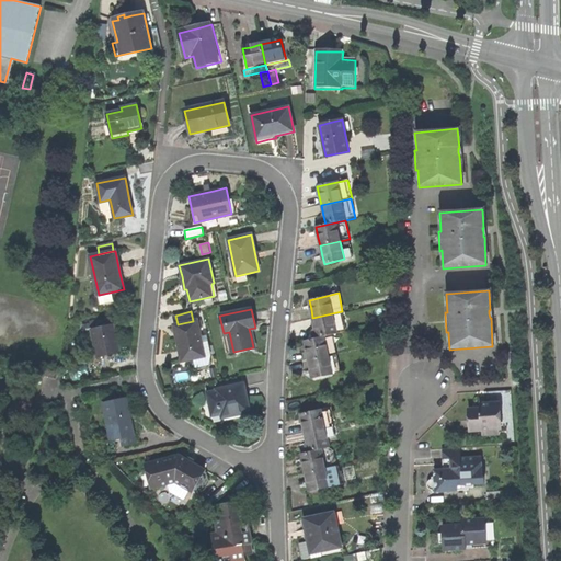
[(315,328),(317,338),(332,334),(346,331),(342,311),(312,318),(315,328)]
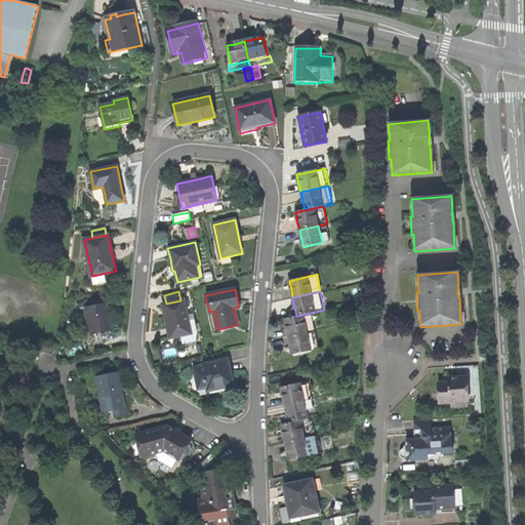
[(182,335),(192,333),(189,319),(186,308),(185,301),(184,299),(180,300),(166,304),(162,305),(168,329),(170,338),(182,335)]
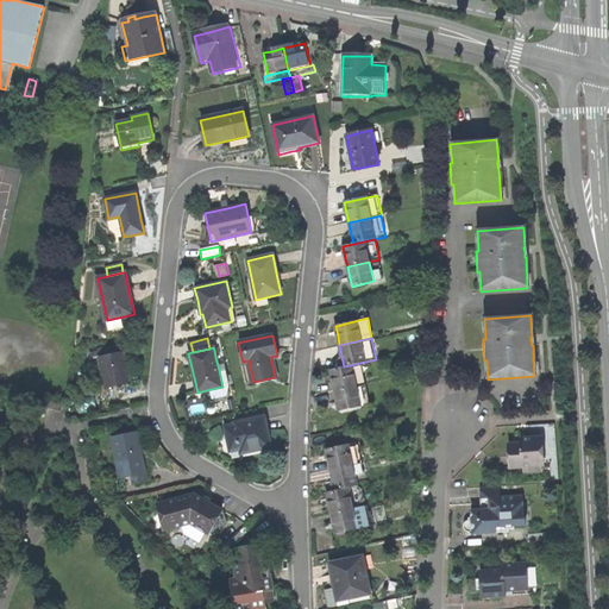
[(123,352),(99,357),(106,389),(130,383),(126,368),(123,352)]
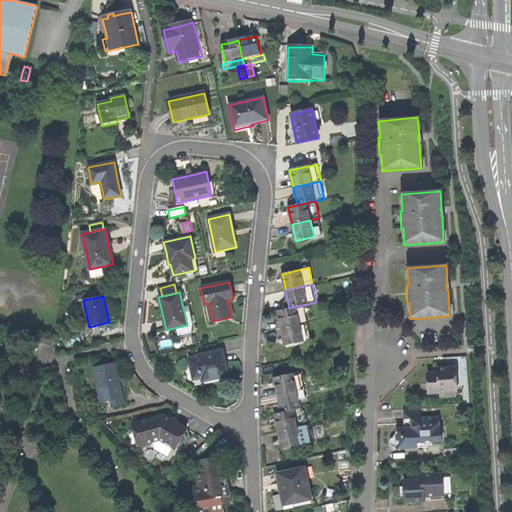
[(279,319),(281,328),(306,322),(303,305),(289,308),(277,311),(279,319)]
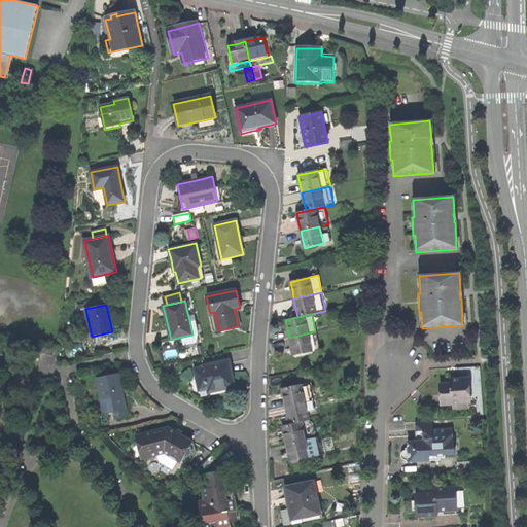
[(195,319),(189,320),(192,335),(182,337),(183,345),(196,342),(198,334),(195,319)]
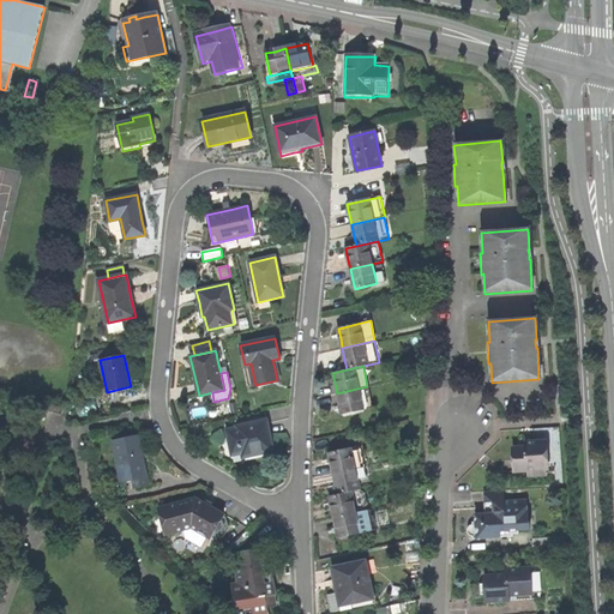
[(342,415),(373,408),(367,386),(337,393),(339,403),(342,415)]
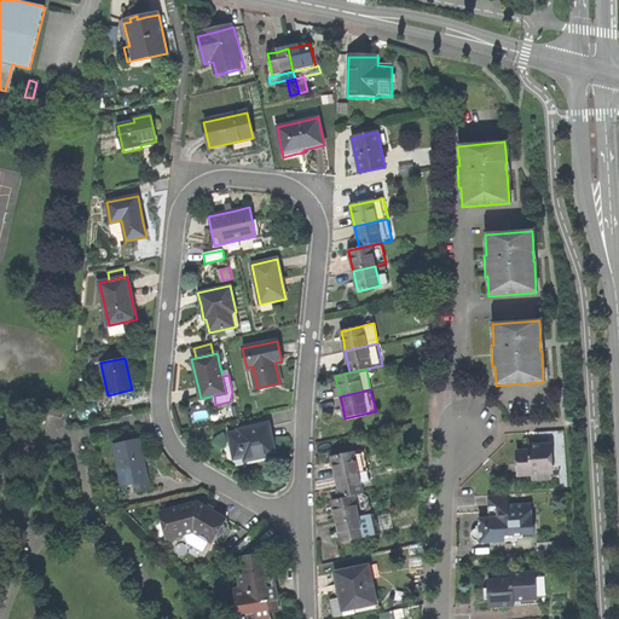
[(65,412),(52,410),(50,418),(64,422),(65,412)]
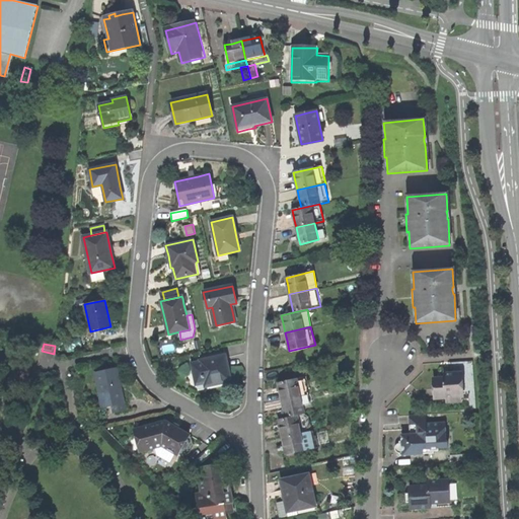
[(225,355),(193,362),(198,384),(206,382),(207,386),(231,381),(228,367),(225,355)]
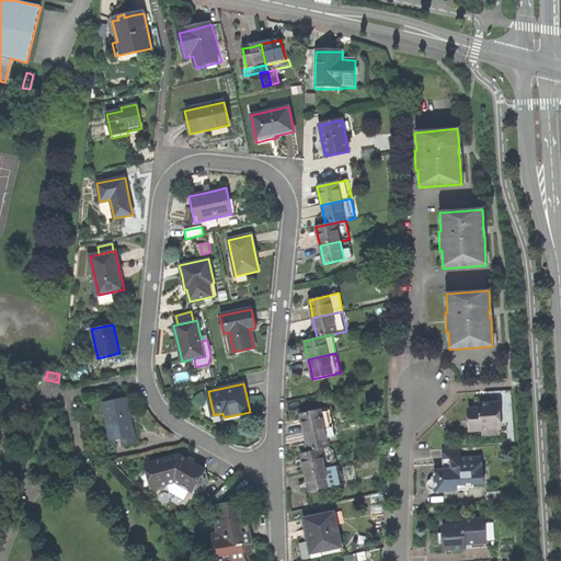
[(124,446),(136,444),(130,420),(126,399),(103,403),(111,441),(122,437),(124,446)]
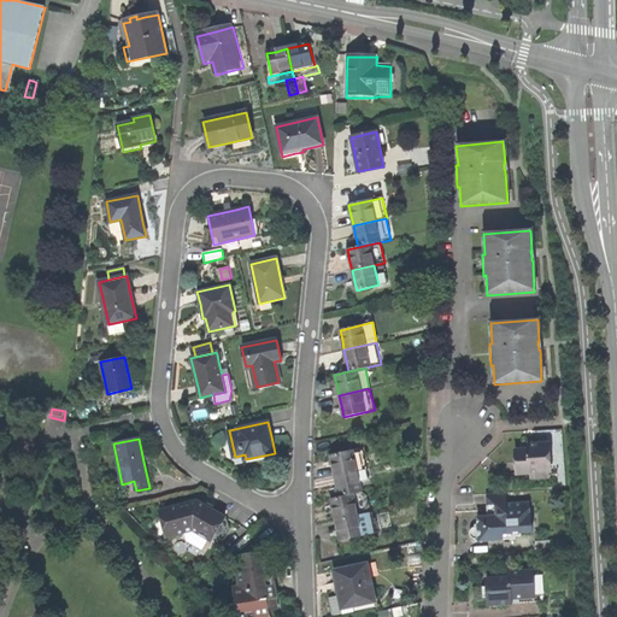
[(528,474),(548,472),(550,472),(548,444),(534,445),(534,450),(529,450),(515,451),(516,474),(528,474)]
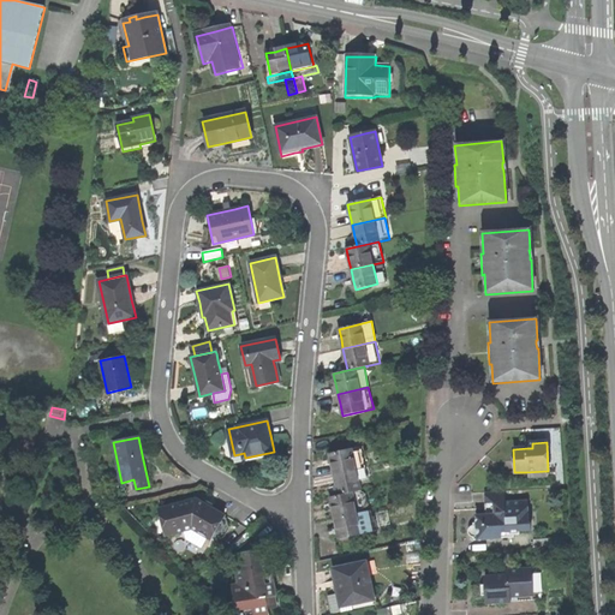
[(352,449),(356,470),(365,467),(362,447),(352,449)]
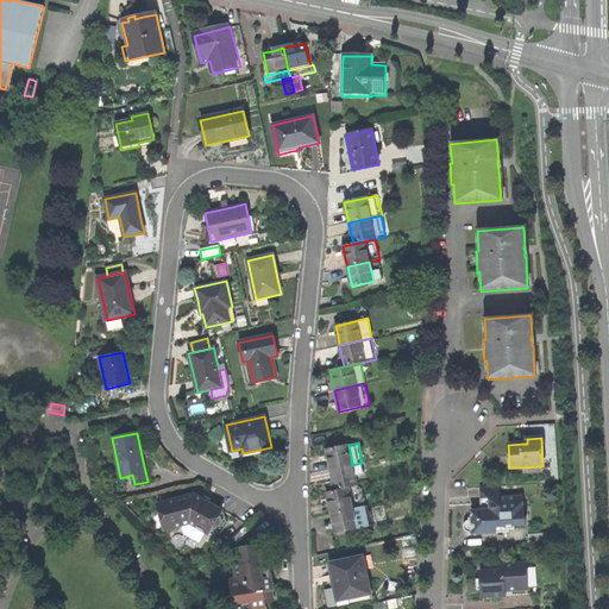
[(352,465),(349,445),(326,450),(328,460),(331,470),(352,465)]
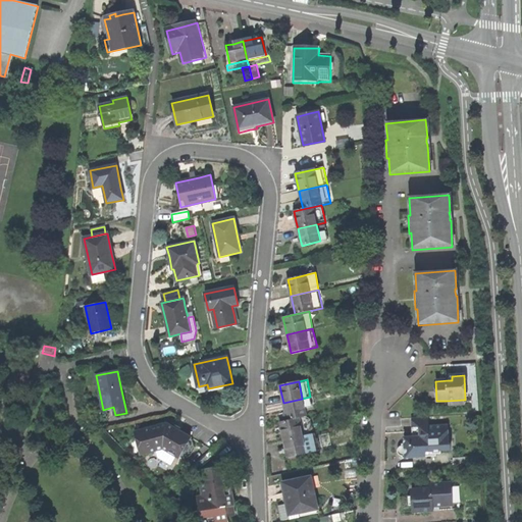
[(310,397),(302,399),(304,409),(312,407),(310,397)]
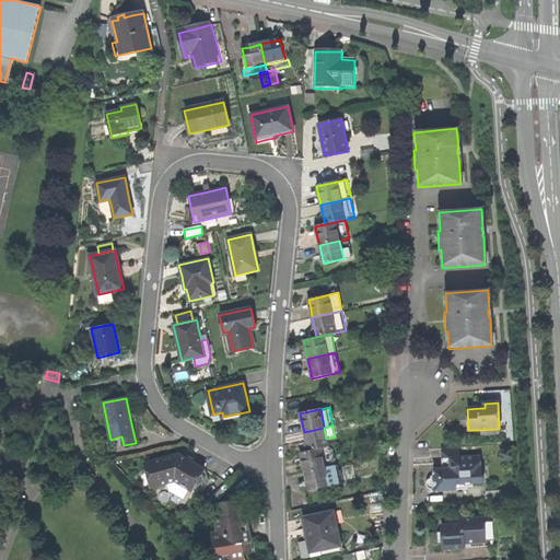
[(326,439),(324,428),(304,432),(305,441),(307,451),(321,448),(328,446),(326,439)]
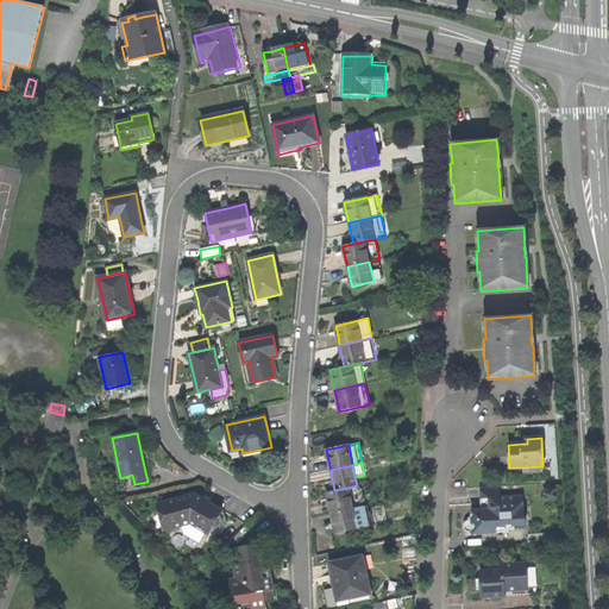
[(349,488),(353,509),(360,507),(359,504),(360,503),(364,500),(362,489),(357,485),(349,488)]
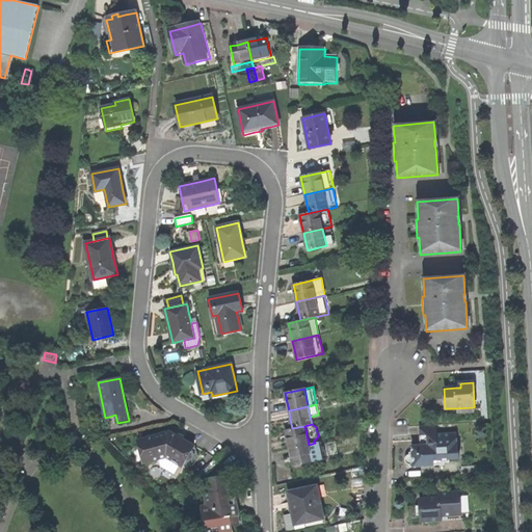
[(433,466),(433,457),(444,456),(444,460),(459,459),(459,453),(453,449),(453,443),(456,442),(456,432),(436,433),(436,425),(420,426),(421,443),(422,446),(413,446),(413,452),(409,453),(409,454),(407,455),(405,457),(405,459),(405,462),(407,464),(410,466),(410,467),(433,466)]
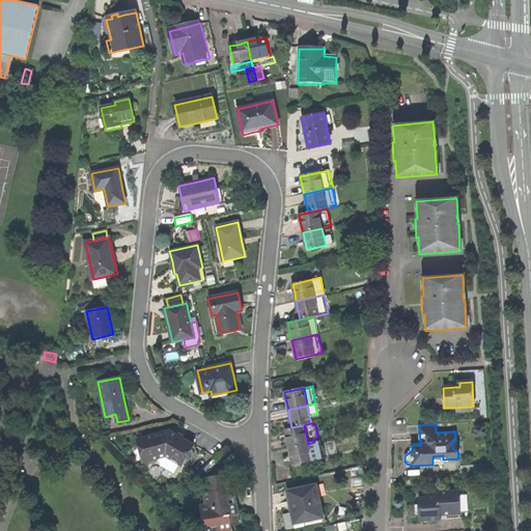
[(288,448),(308,444),(304,425),(291,427),(284,429),(286,439),(288,448)]
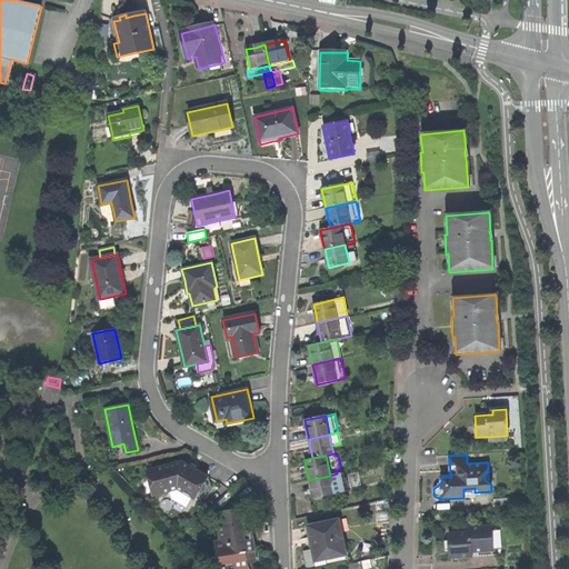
[(196,498),(208,477),(190,467),(181,461),(147,469),(152,492),(177,487),(183,490),(193,497),(196,498)]
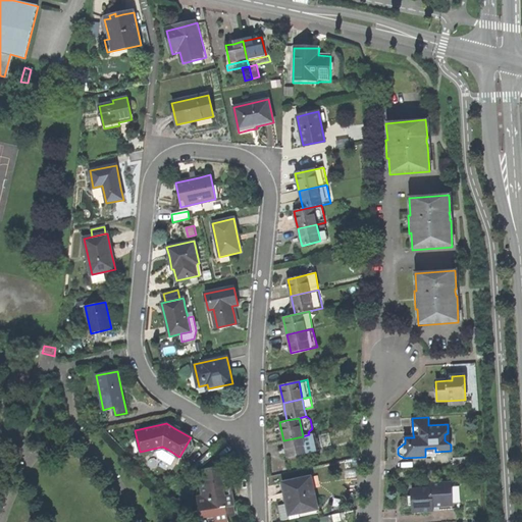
[(329,432),(319,434),(322,447),(331,445),(329,432)]
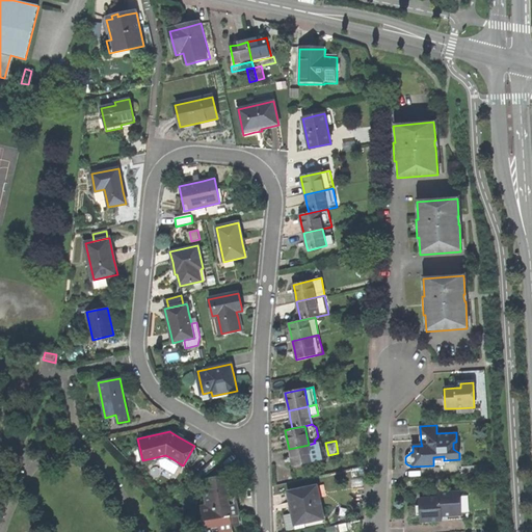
[(315,443),(309,445),(312,461),(324,459),(320,442),(315,443)]
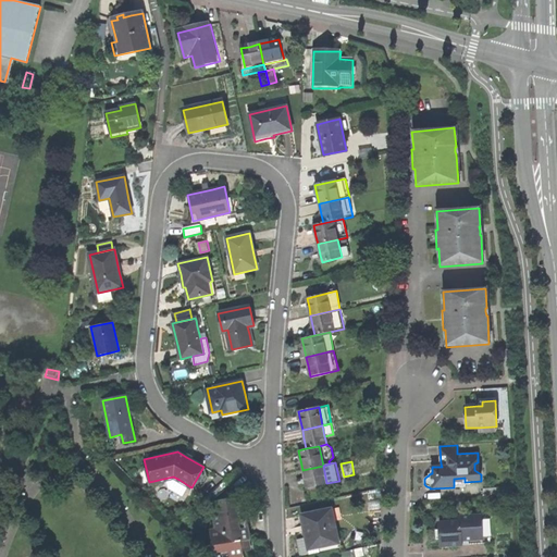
[(307,487),(326,483),(323,466),(302,470),(305,480),(307,487)]
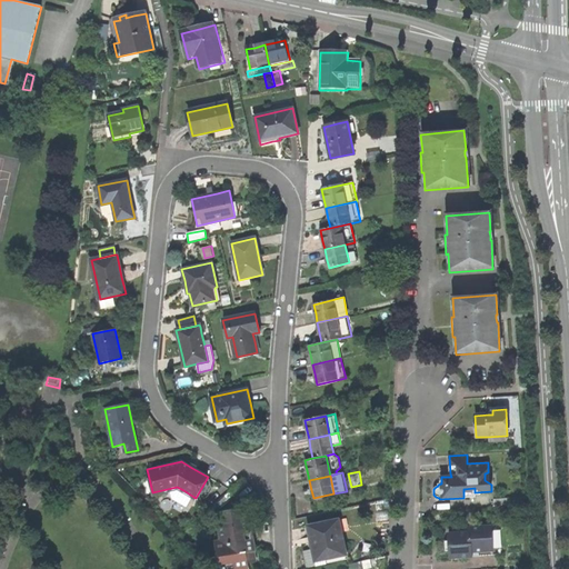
[(212,488),(208,477),(196,498),(208,496),(212,488)]
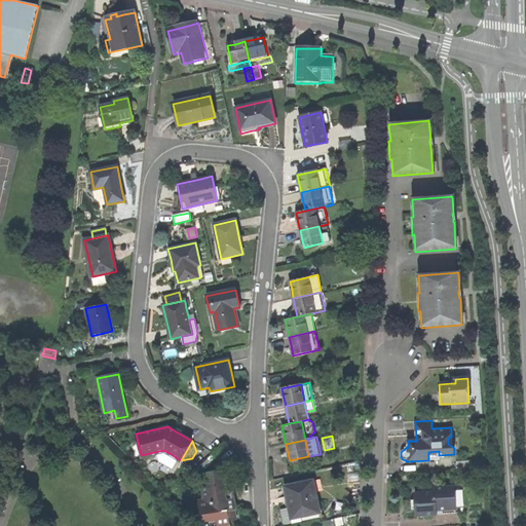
[(439,459),(439,455),(439,451),(428,452),(428,460),(439,459)]
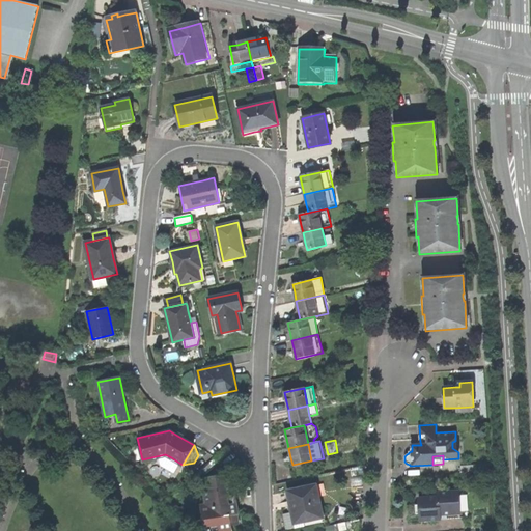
[(176,469),(180,464),(171,457),(168,464),(176,469)]
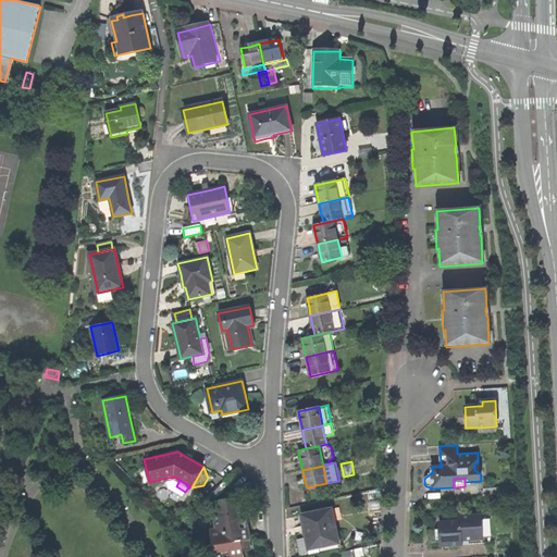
[(497,499),(515,498),(514,487),(496,489),(497,499)]
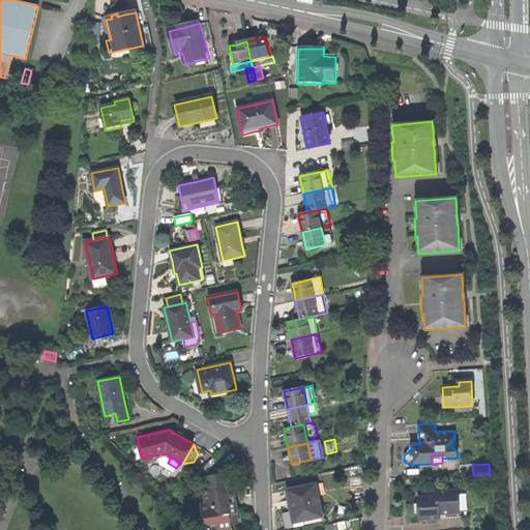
[(232,529),(231,523),(239,522),(236,505),(235,498),(233,486),(230,486),(228,478),(221,479),(221,476),(207,478),(209,488),(203,489),(207,507),(201,508),(203,519),(196,520),(197,529),(232,529)]
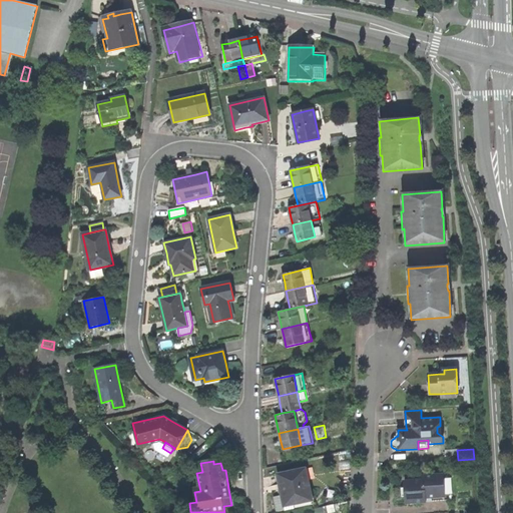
[(281,491),(284,506),(313,500),(306,468),(277,474),(280,486),(281,491)]
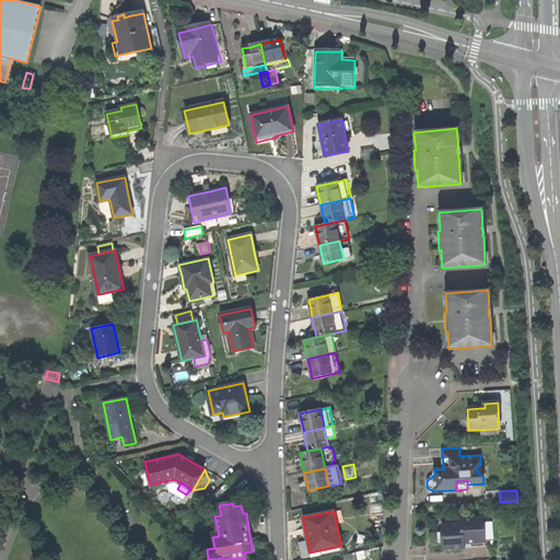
[(464,543),(485,541),(483,518),(457,520),(457,522),(457,524),(442,525),(443,549),(464,547),(464,543)]
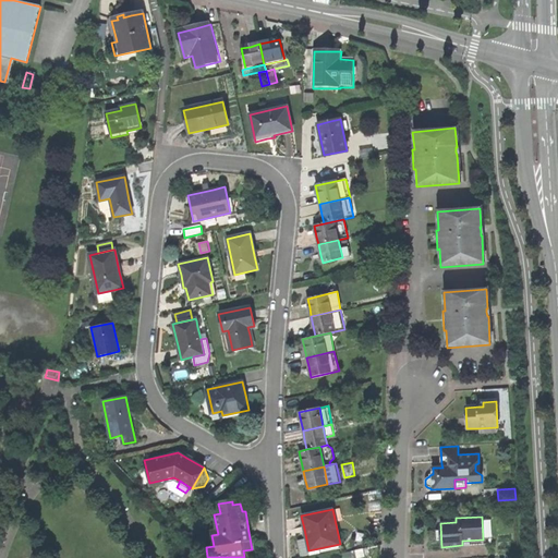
[(310,555),(308,550),(305,534),(302,534),(303,540),(298,541),(301,556),(310,555)]
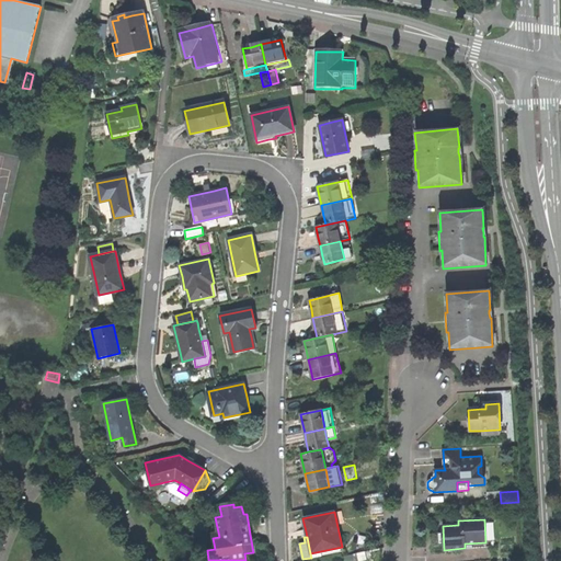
All buildings are outlined.
